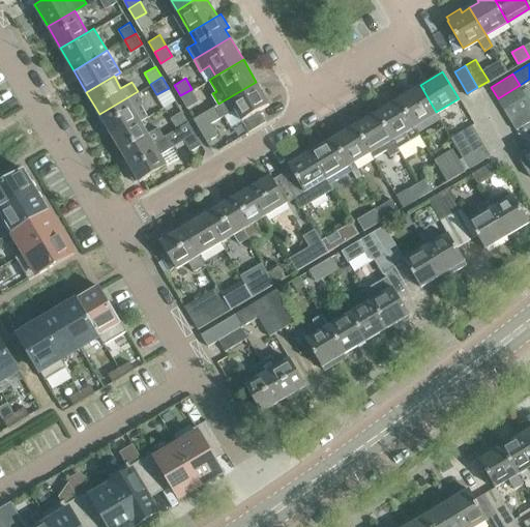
[(256,82),(218,104),(214,106),(214,107),(205,112),(205,111),(194,118),(206,140),(217,134),(211,122),(235,109),(248,130),(265,121),(258,110),(269,103),(256,82)]
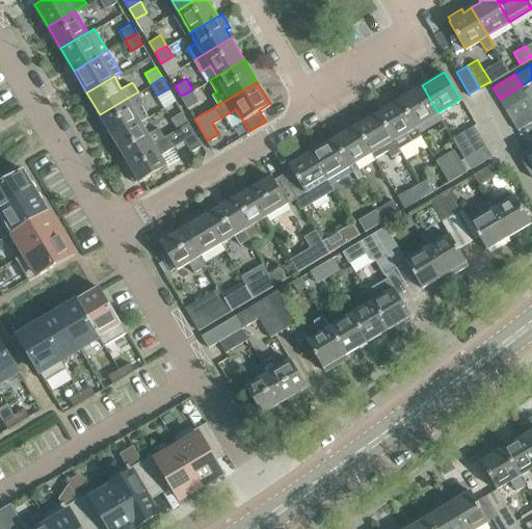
[(437,112),(422,85),(400,99),(416,126),(437,112)]
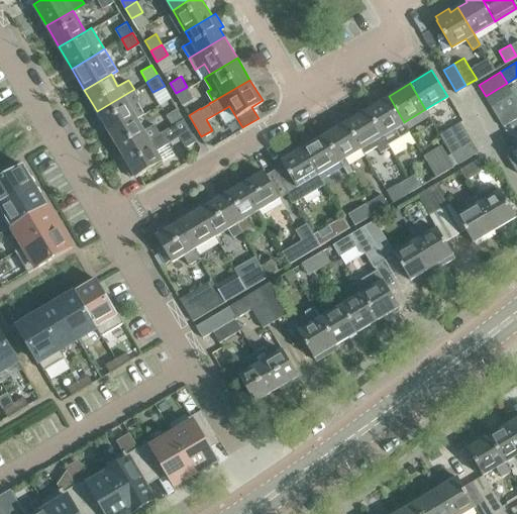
[(513,93),(507,83),(486,96),(491,106),(513,93)]
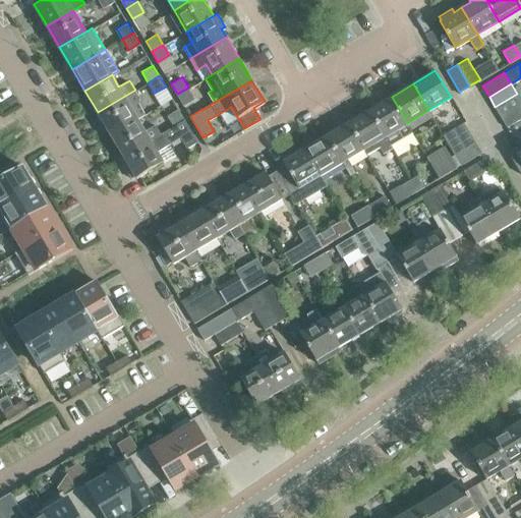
[(183,105),(194,98),(188,88),(177,94),(183,105)]
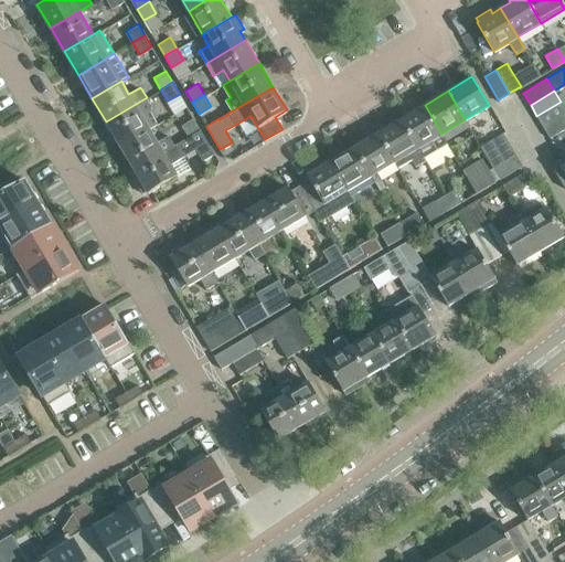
[(151,105),(147,97),(106,122),(120,145),(149,128),(157,123),(150,112),(151,105)]
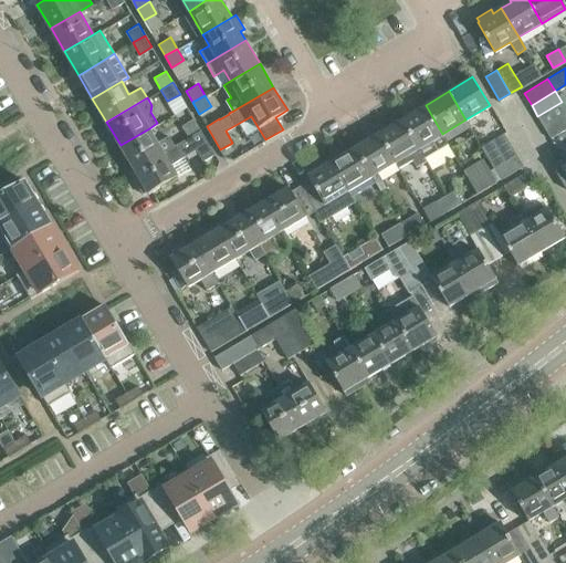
[(537,116),(544,126),(565,113),(565,110),(562,102),(537,116)]
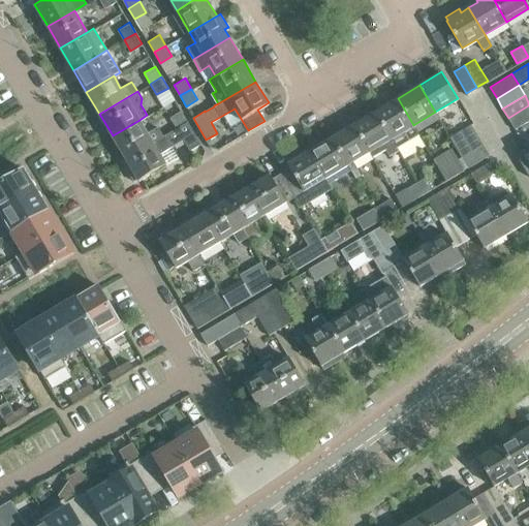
[(413,125),(398,98),(374,112),(390,138),(392,137),(397,146),(416,134),(411,126),(413,125)]
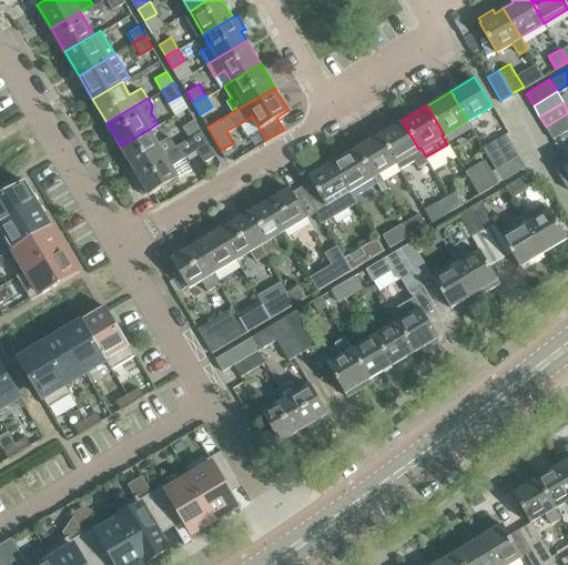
[(553,138),(567,128),(567,113),(546,127),(553,138)]
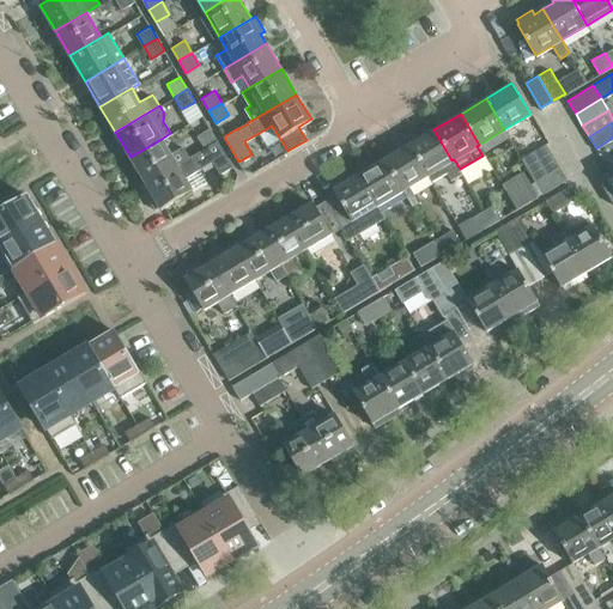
[(205,147),(217,140),(210,127),(196,134),(205,147)]
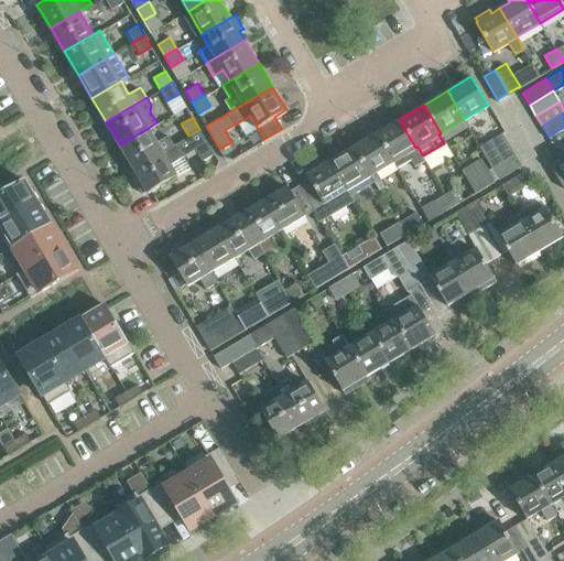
[(415,148),(399,119),(377,132),(398,166),(409,159),(413,166),(423,160),(421,157),(423,155),(418,147),(415,148)]
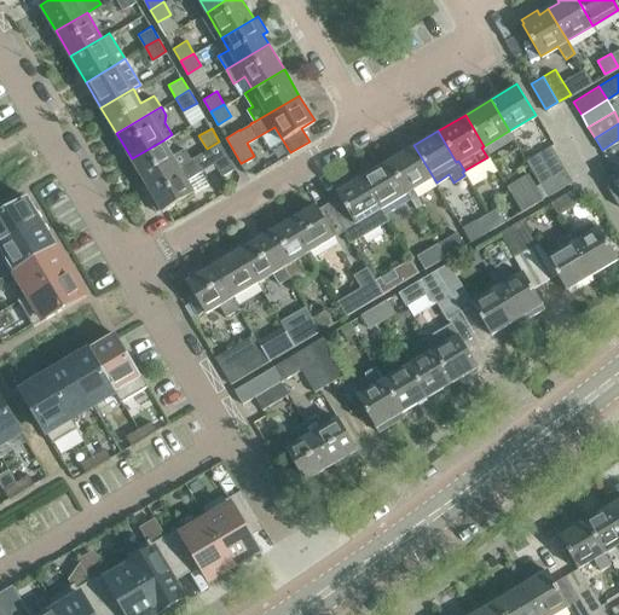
[(184,148),(172,155),(163,140),(132,158),(146,185),(178,166),(190,158),(184,148)]
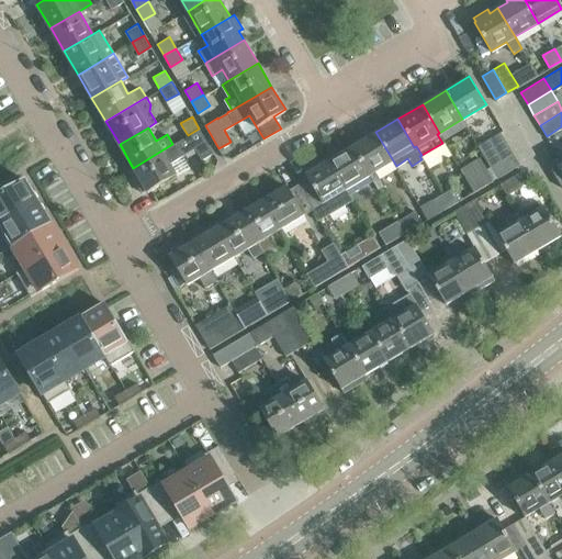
[(201,159),(213,152),(199,129),(188,135),(172,144),(161,151),(133,168),(139,178),(135,180),(142,191),(146,189),(147,191),(176,174),(169,163),(194,147),(201,159)]
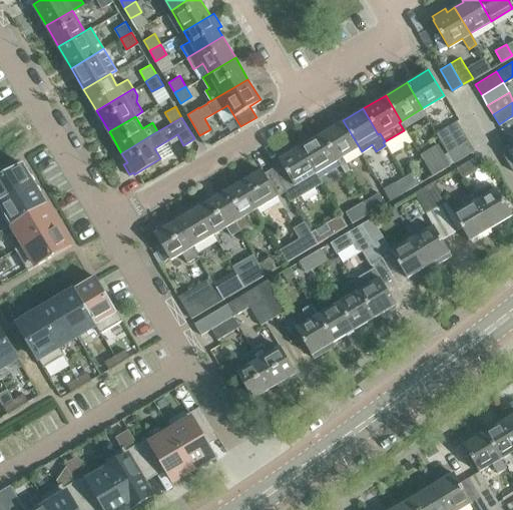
[(447,150),(468,138),(457,119),(436,131),(447,150)]
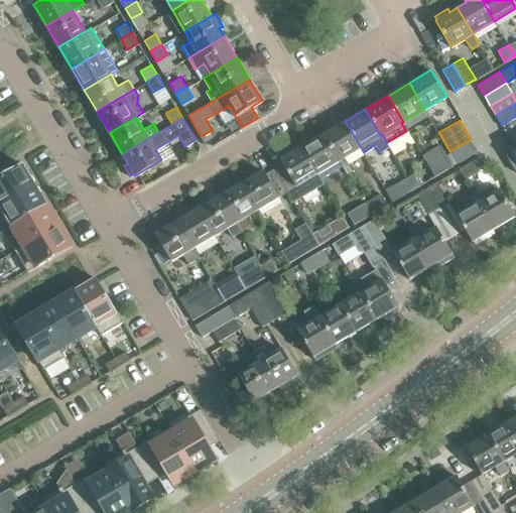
[(324,134),(340,159),(359,148),(362,152),(364,152),(345,121),(324,134)]
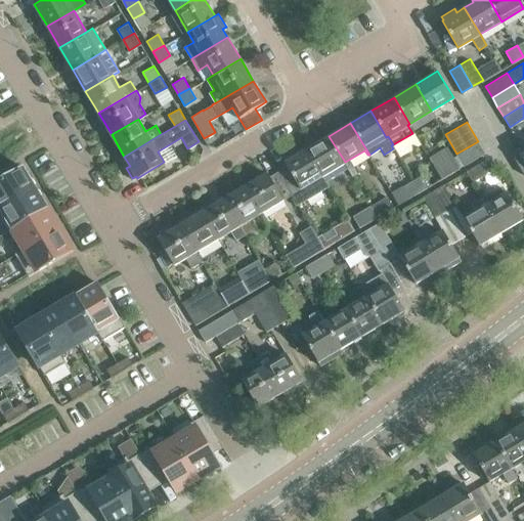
[(345,162),(329,136),(307,148),(322,175),(345,162)]
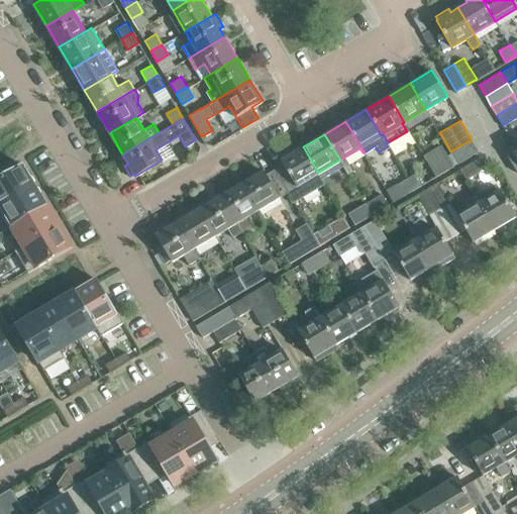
[(457,163),(478,150),(472,139),(450,151),(457,163)]
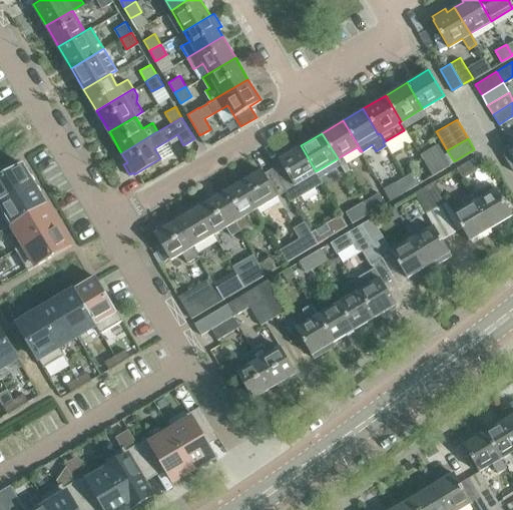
[(433,173),(450,163),(438,142),(420,153),(433,173)]
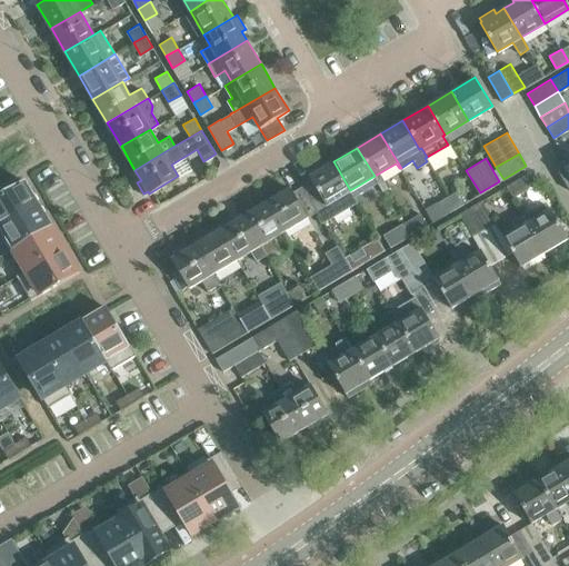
[(568,162),(567,159),(555,166),(568,189),(568,162)]
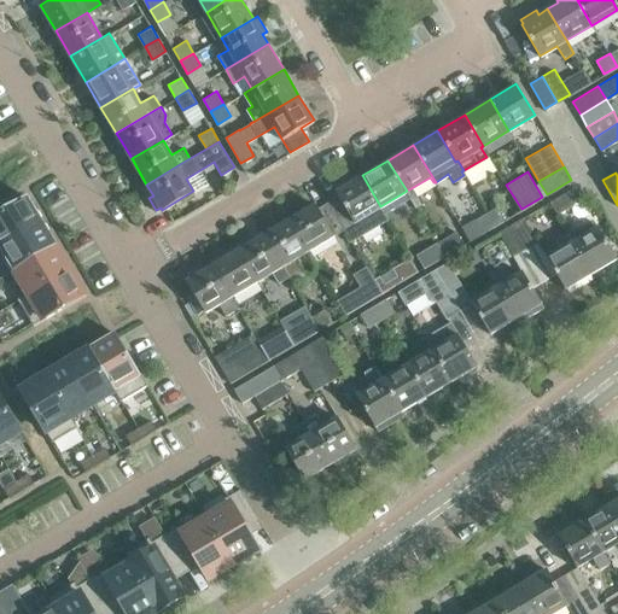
[(388,220),(380,208),(380,206),(362,175),(354,181),(350,176),(334,186),(337,189),(336,191),(339,196),(362,234),(388,220)]
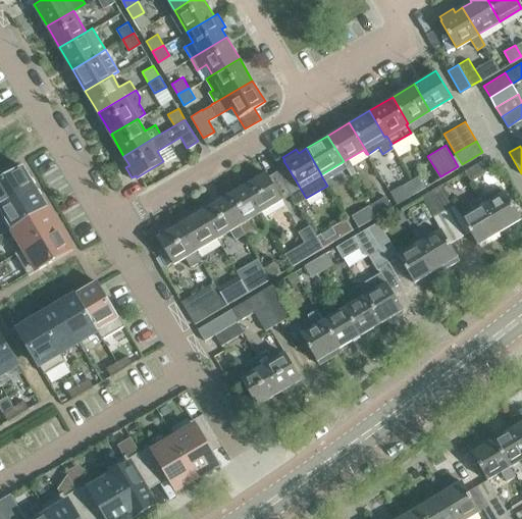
[(485,157),(464,169),(470,180),(491,168),(485,157)]
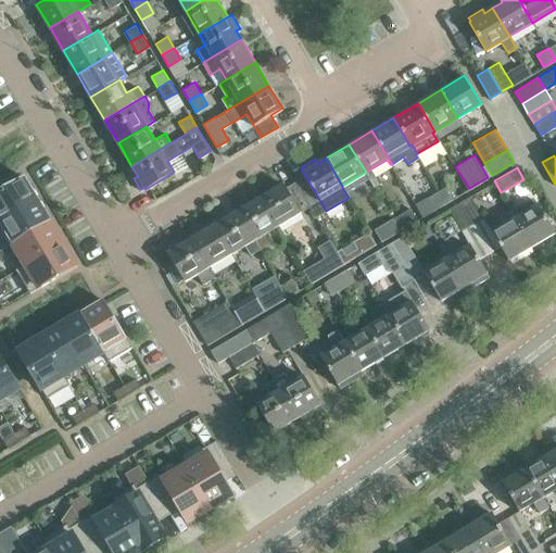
[(24,175),(0,189),(0,220),(38,198),(24,175)]
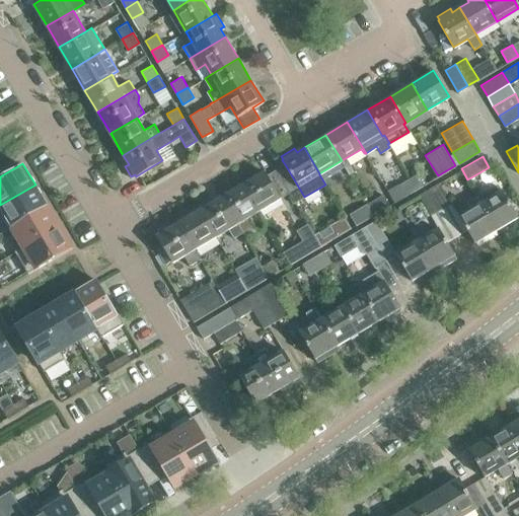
[(304,197),(285,164),(276,169),(295,202),(304,197)]
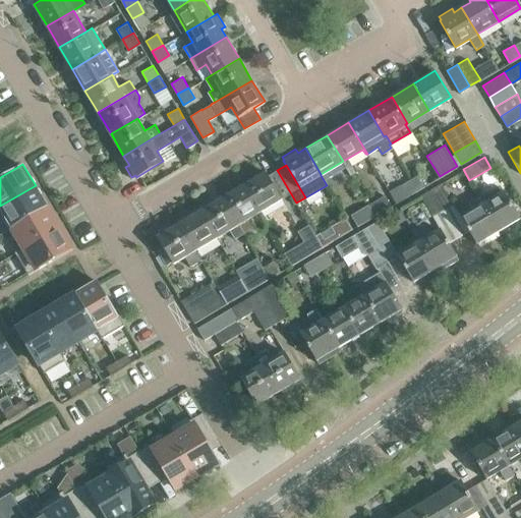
[(267,171),(245,184),(261,211),(282,197),(267,171)]
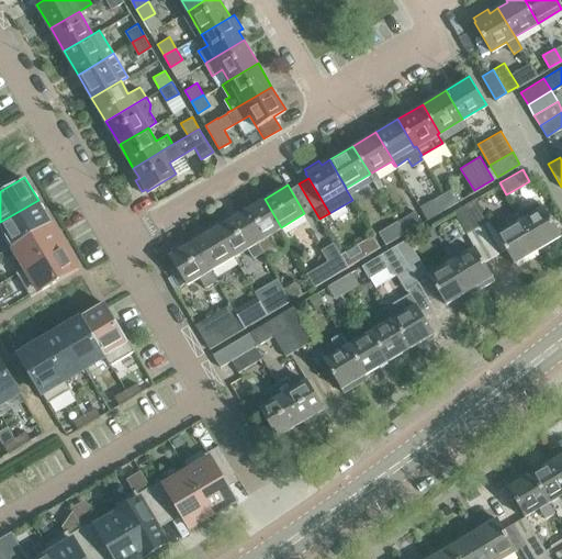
[(450,204),(462,198),(454,186),(444,192),(450,204)]
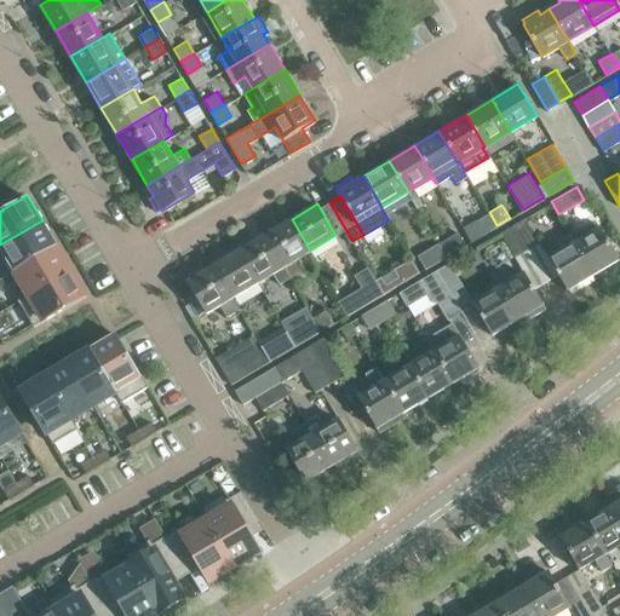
[(484,232),(497,225),(489,212),(476,219),(484,232)]
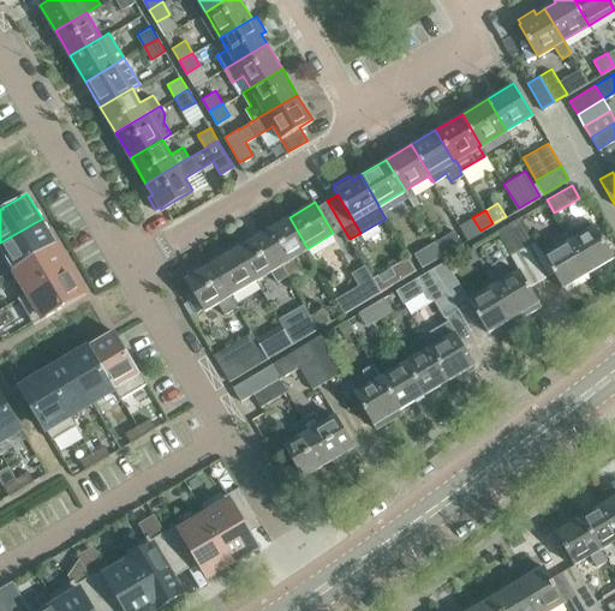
[(523,247),(535,240),(520,215),(508,222),(523,247)]
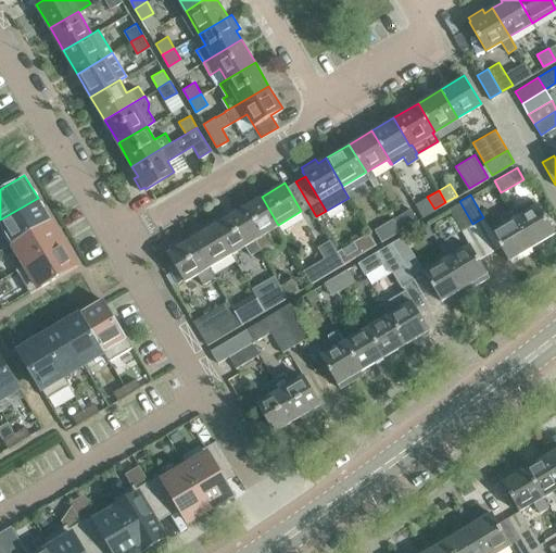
[(262,197),(239,210),(261,248),(270,242),(265,233),(278,225),(262,197)]
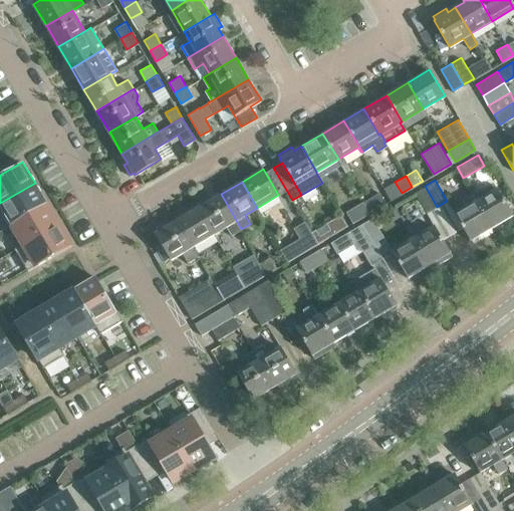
[(0,204),(12,224),(47,203),(35,183),(0,203),(0,204)]
